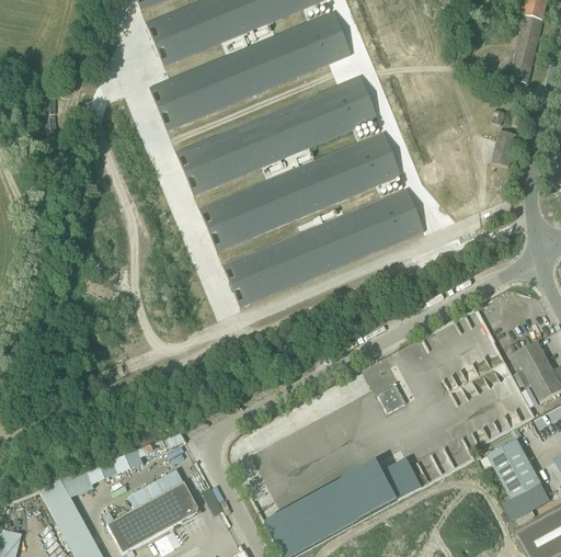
[(198,0),(146,22),(163,65),(317,0),(198,0)]
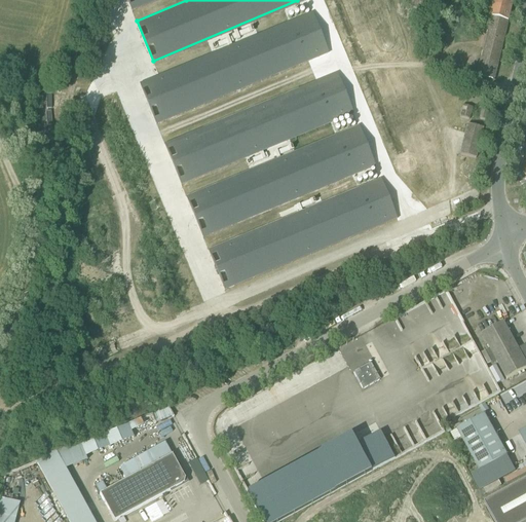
[(477,71),(484,73),(494,75),(513,0),(494,0),(493,2),(484,0),(482,7),(492,9),(477,71)]
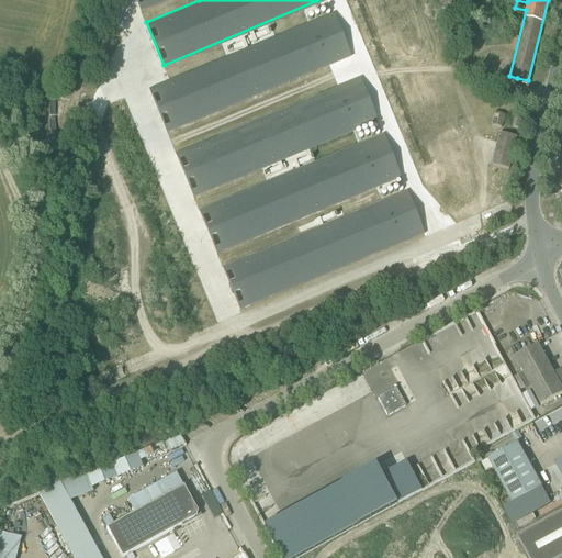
[(166,129),(350,53),(334,11),(149,87),(166,129)]
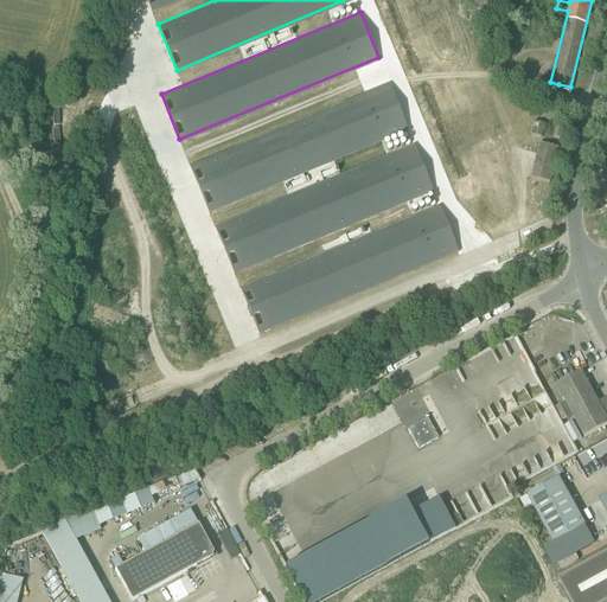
[(389,82),(190,164),(209,209),(408,127),(389,82)]
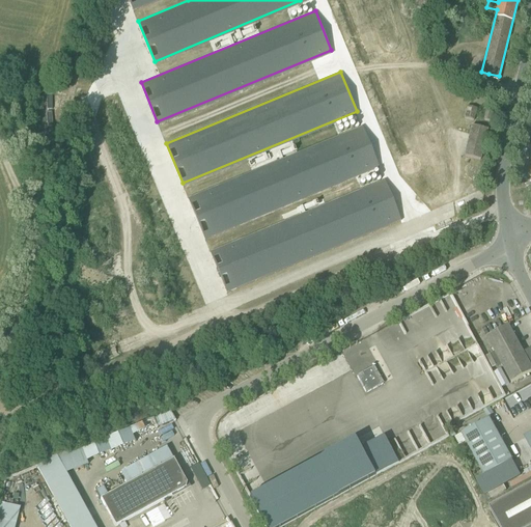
[(476,106),(467,103),(464,115),(473,117),(476,106)]
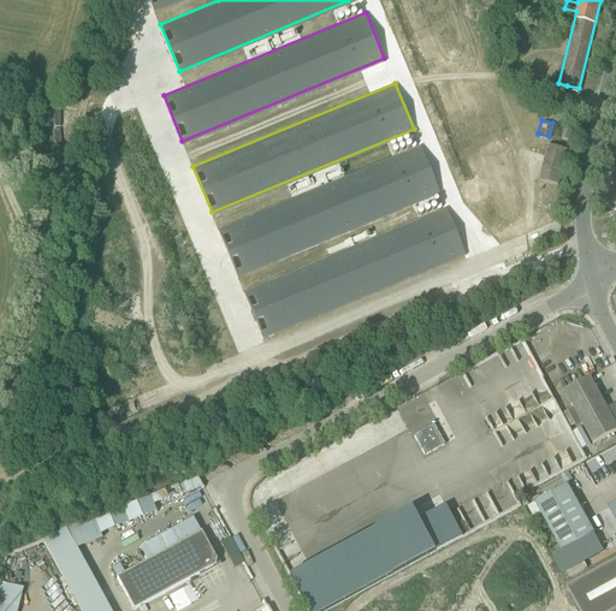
[(538,177),(545,178),(557,182),(566,147),(546,142),(538,177)]
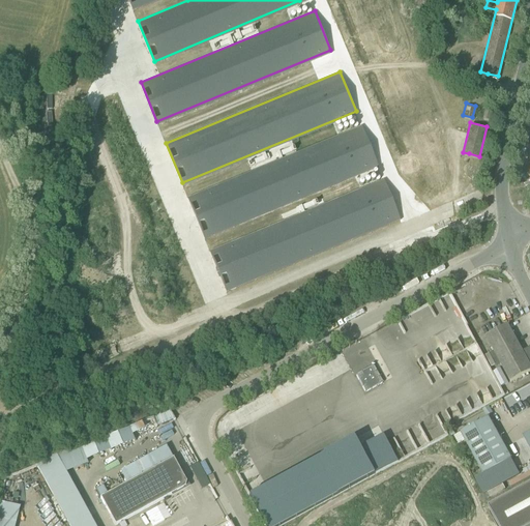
[(204,235),(378,164),(361,124),(187,196),(204,235)]
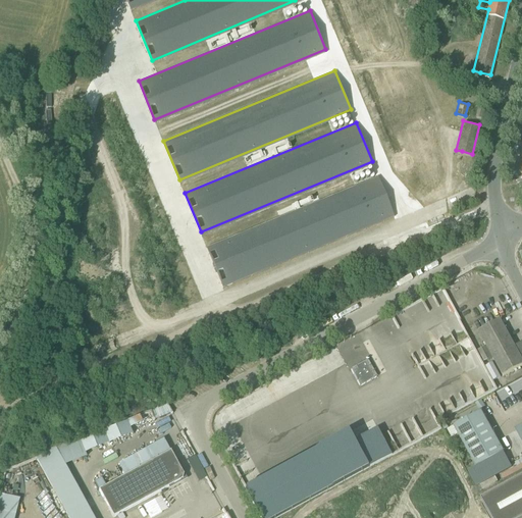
[(377,175),(207,246),(222,285),(394,213),(377,175)]
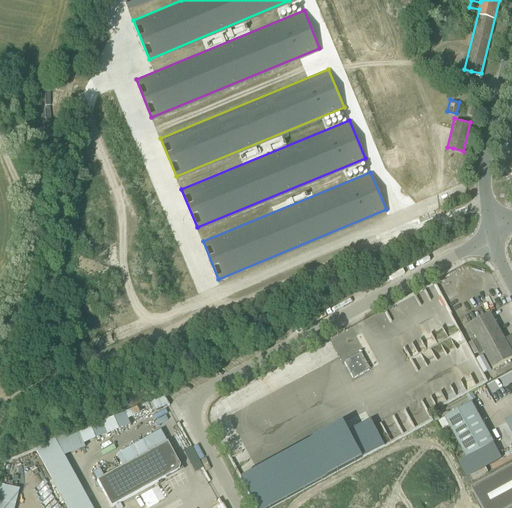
[(511,355),(511,332),(511,333),(504,336),(490,310),(469,321),(493,365),(511,355)]
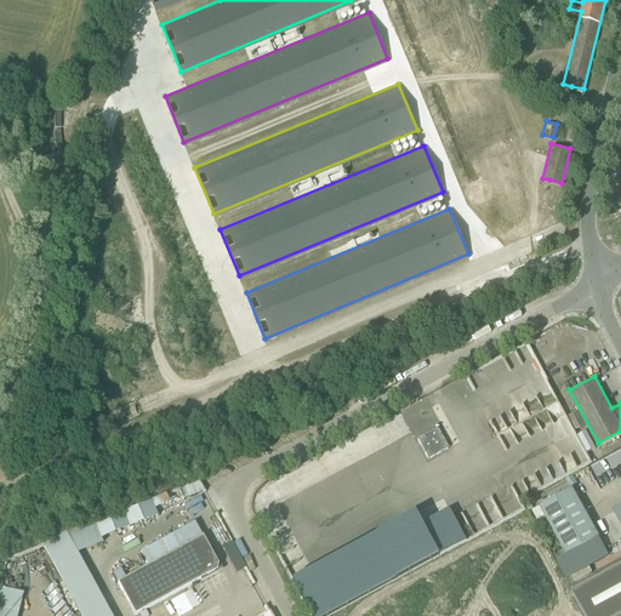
[(437,425),(417,435),(428,456),(448,445),(437,425)]
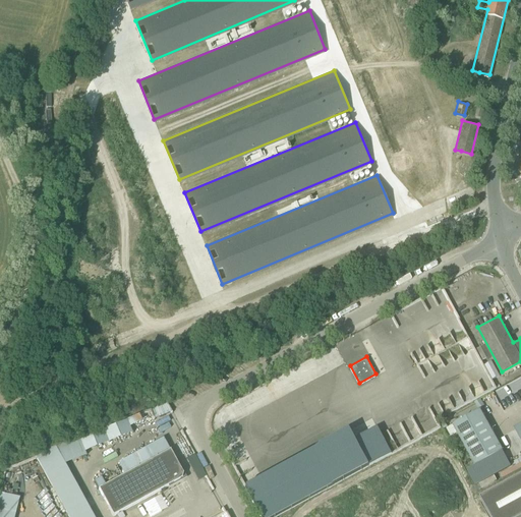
[(217,410),(222,421),(228,418),(225,413),(233,408),(231,403),(217,410)]
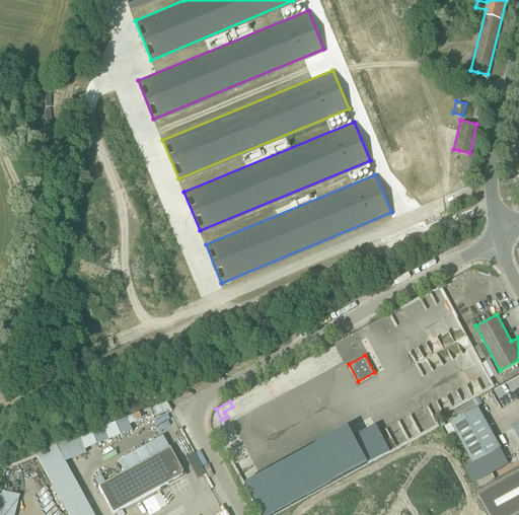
[(473,460),(487,453),(501,446),(477,406),(451,420),(473,460)]
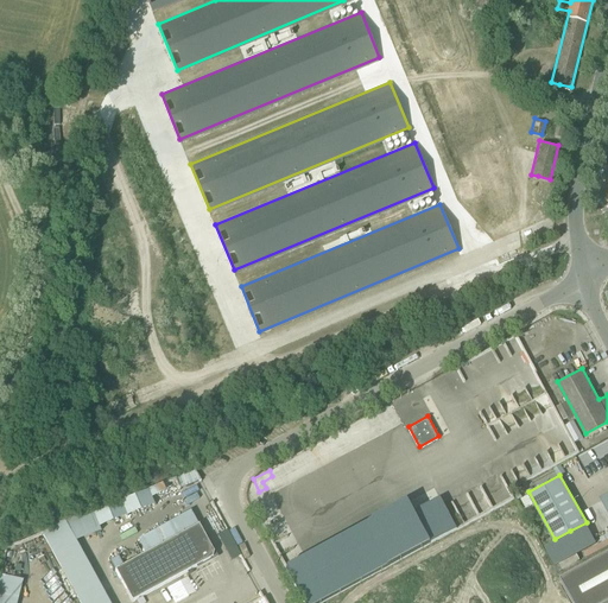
[(80,602),(111,602),(88,534),(106,528),(103,522),(162,503),(158,494),(175,488),(172,481),(54,520),(80,602)]
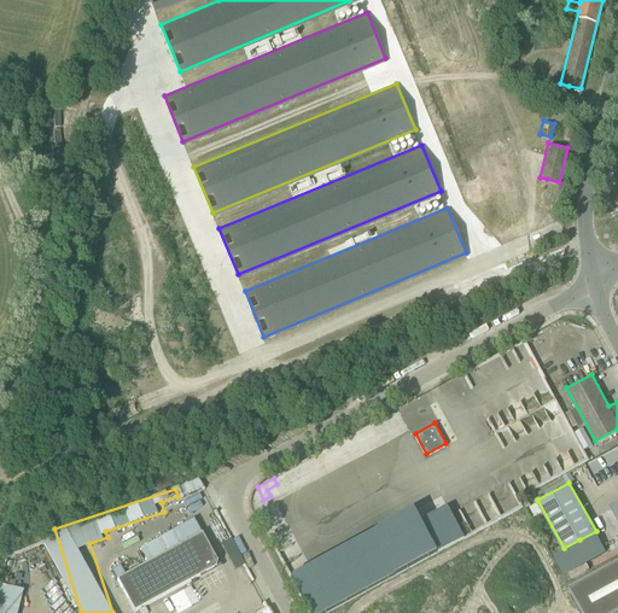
[(448,503),(421,519),(437,548),(464,533),(448,503)]
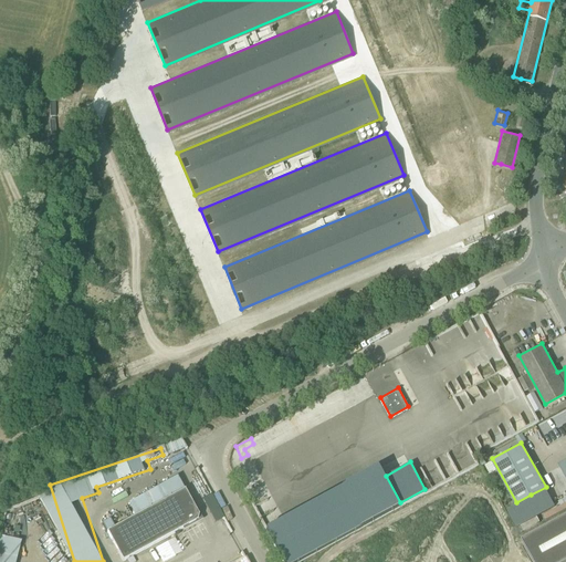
[(197,518),(199,512),(185,487),(107,529),(123,558),(197,518)]
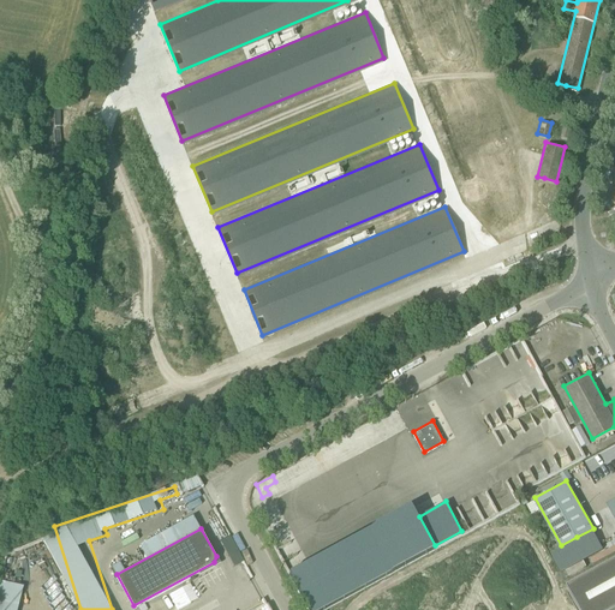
[(614,558),(567,585),(580,609),(613,609),(614,609),(614,558)]
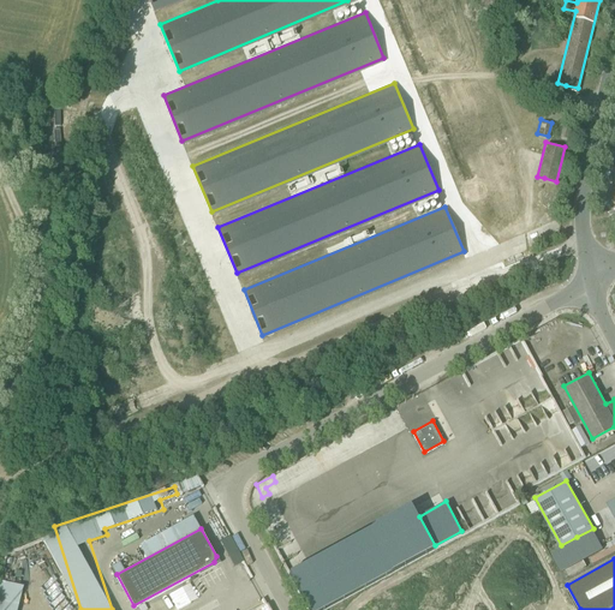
[(0,609),(21,609),(27,581),(0,575),(0,609)]
